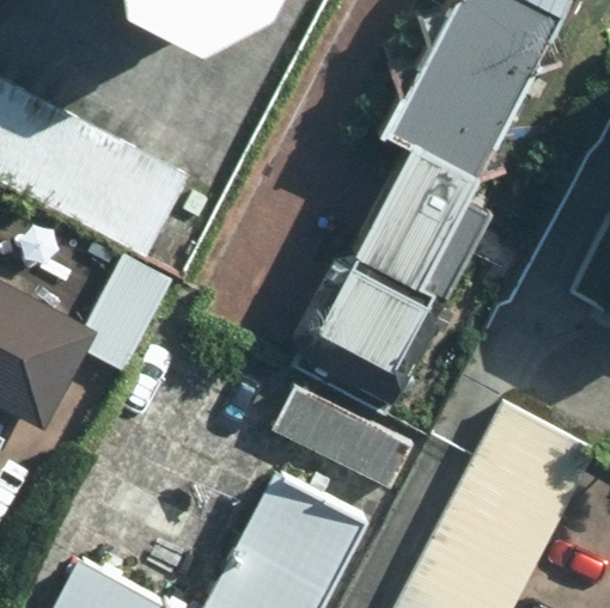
[(121,0),(123,16),(197,53),(273,14),(280,0),(121,0)]
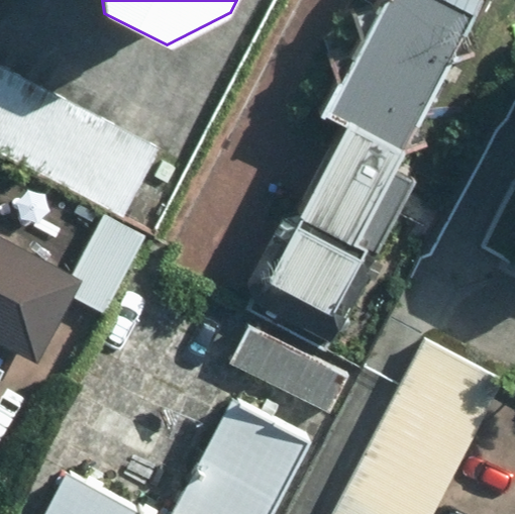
[(251,305),(321,341),(335,348),(369,284),(354,277),(369,249),(358,243),(405,153),(480,7),(490,12),(496,0),(377,0),(319,114),(343,127),(285,241),(274,235),(240,300),(251,305)]
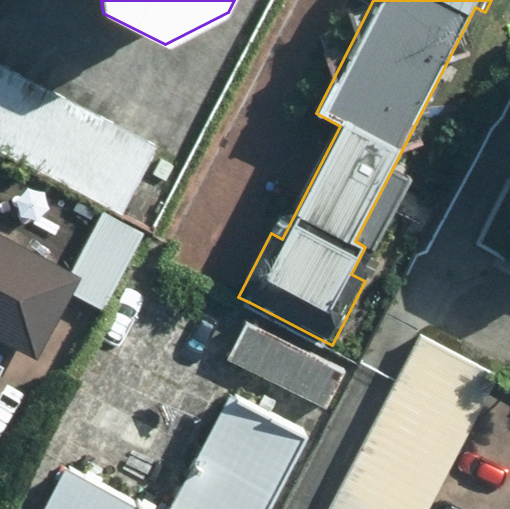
[(0,67),(0,154),(125,216),(159,146),(0,67)]
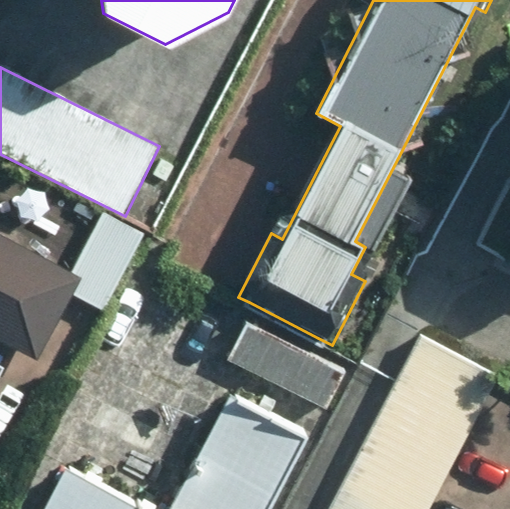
[(0,346),(35,365),(81,278),(11,242),(0,235),(0,346)]
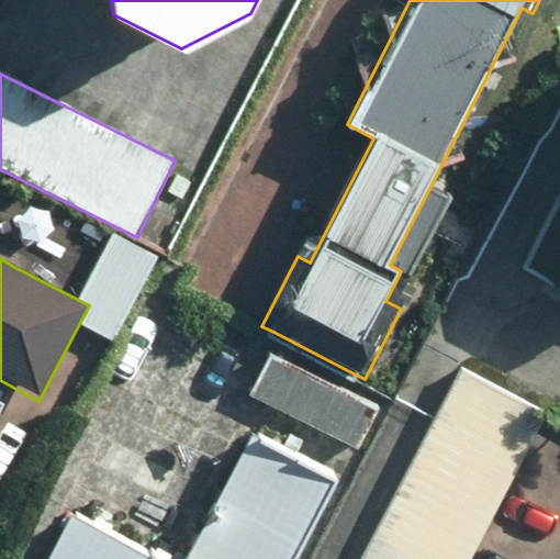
[(473,558),(546,415),(459,371),(365,558),(473,558)]
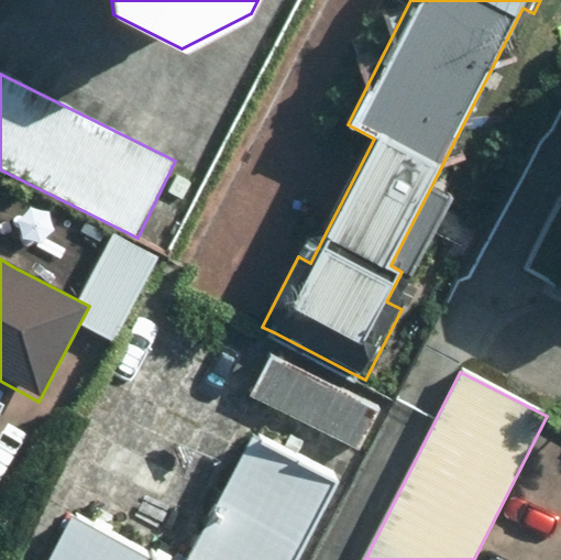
[(297,559),(341,473),(255,429),(189,559),(156,559),(69,516),(47,559),(297,559)]
